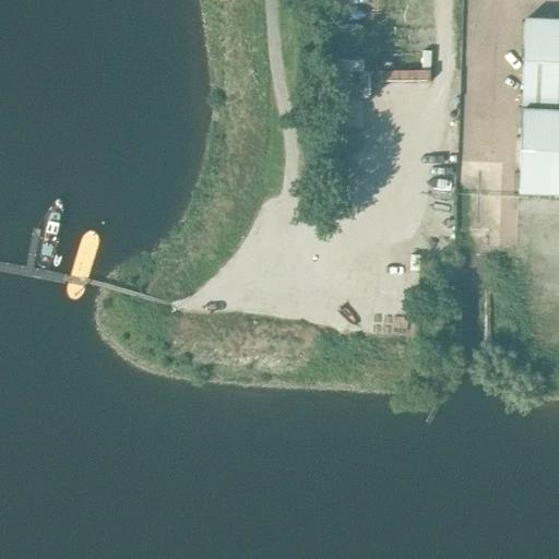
[(521,113),(558,113),(558,20),(524,20),(521,113)]
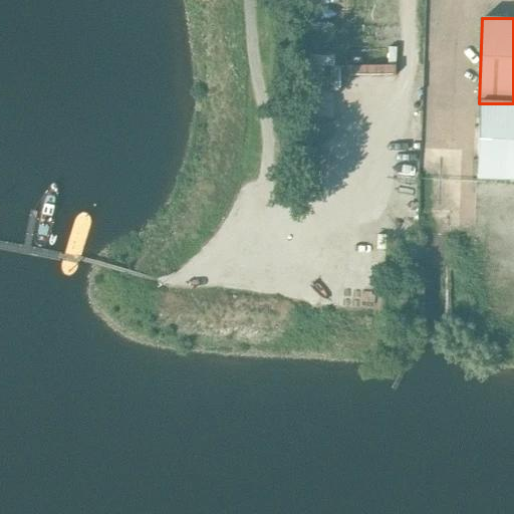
[(513,103),(479,103),(476,181),(513,182),(513,103)]
